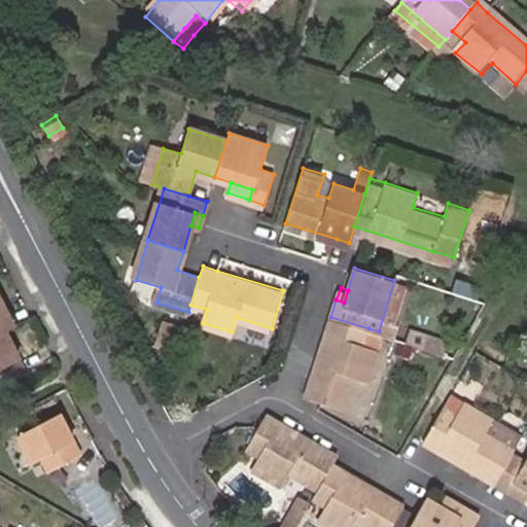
[(0,330),(4,329),(7,327),(13,324),(6,309),(0,312),(0,300),(1,300),(0,297),(0,330)]
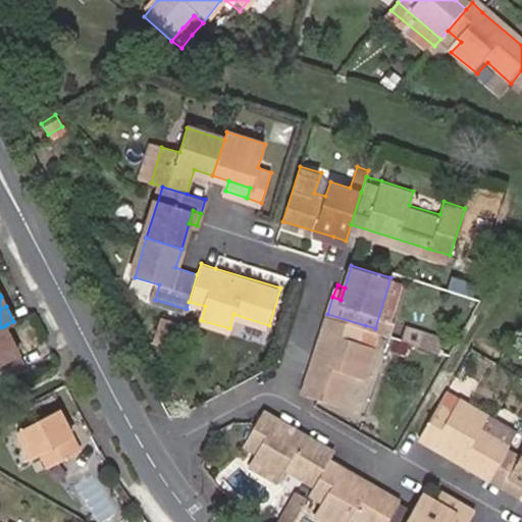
[(365,325),(327,314),(304,393),(321,397),(343,403),(352,371),(366,375),(374,345),(360,341),(365,325)]
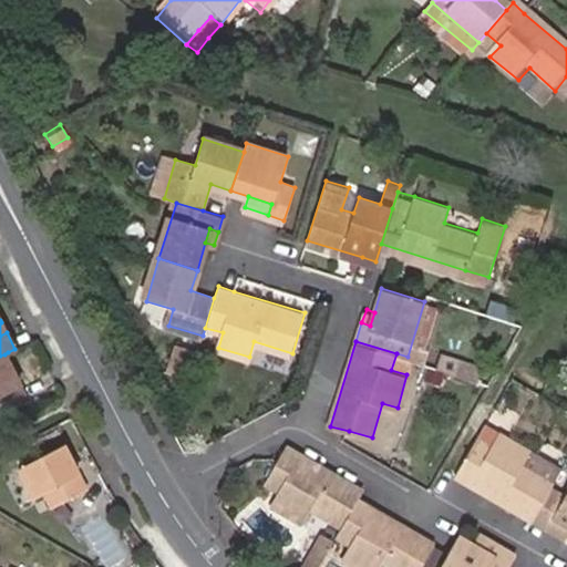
[(198,350),(175,344),(168,369),(191,374),(198,350)]
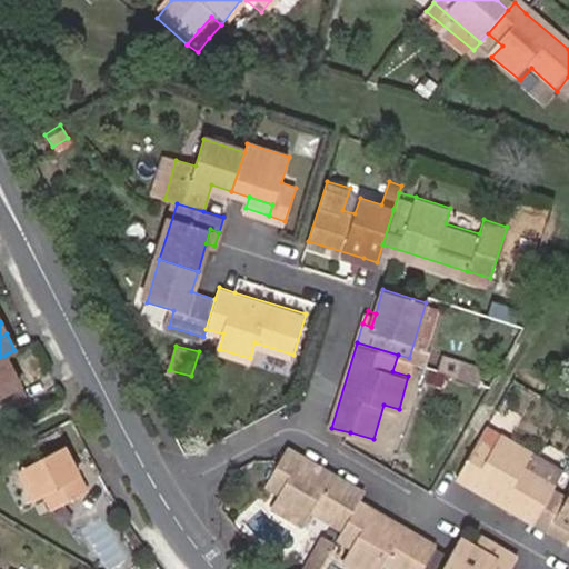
[(0,417),(29,401),(20,385),(12,389),(7,379),(15,375),(5,356),(0,357),(0,417)]
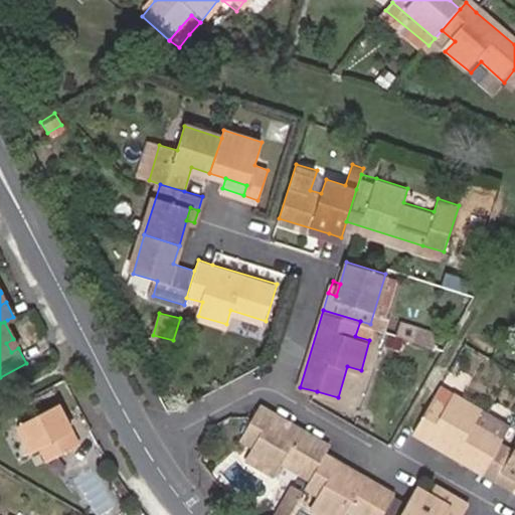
[(389,335),(386,345),(400,348),(398,358),(415,362),(420,343),(389,335)]
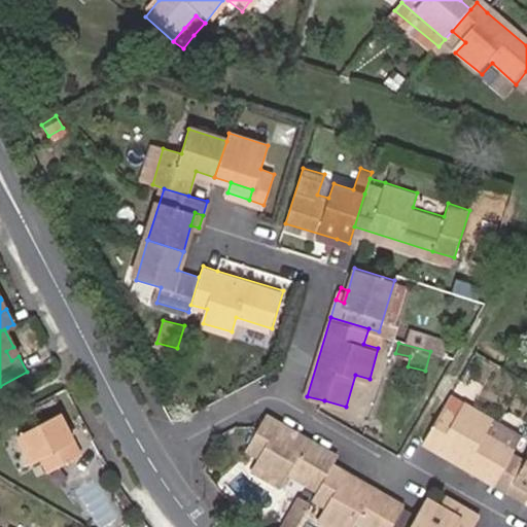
[(11,360),(19,356),(13,347),(6,351),(11,360)]
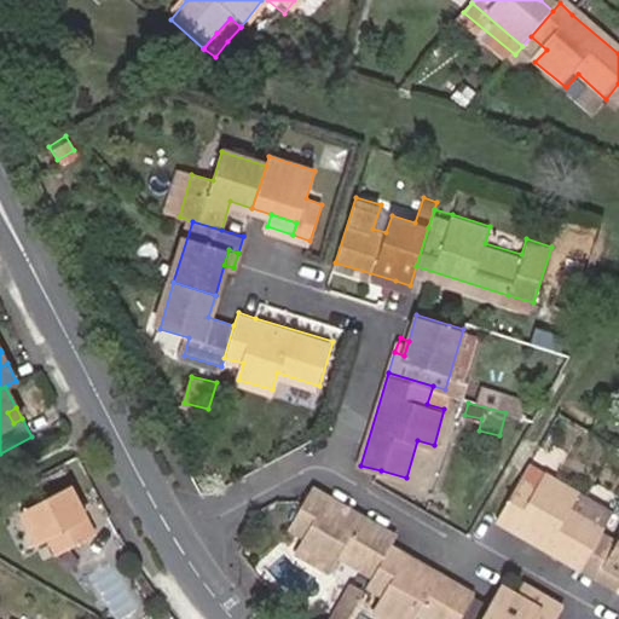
[(599,530),(611,510),(597,503),(527,464),(496,514),(579,563),(599,530)]
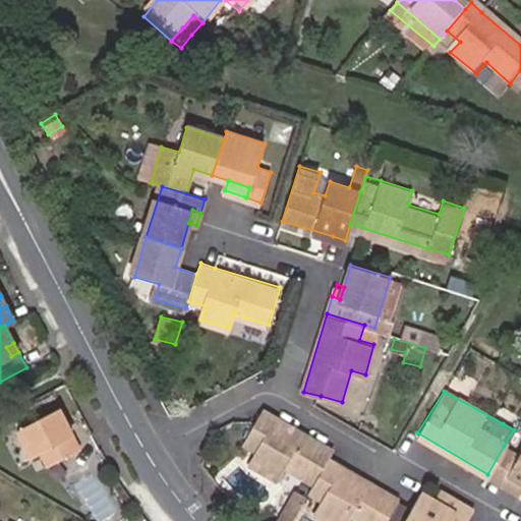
[(60,427),(66,423),(58,407),(19,427),(32,451),(41,448),(49,462),(79,446),(71,433),(65,437),(60,427)]
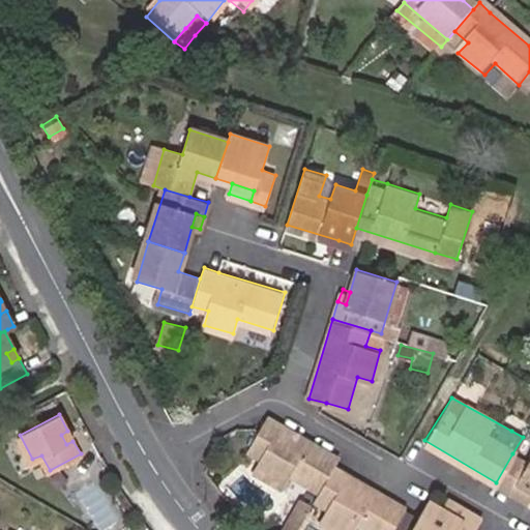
[(523,437),(529,423),(529,419),(521,414),(511,431),(523,437)]
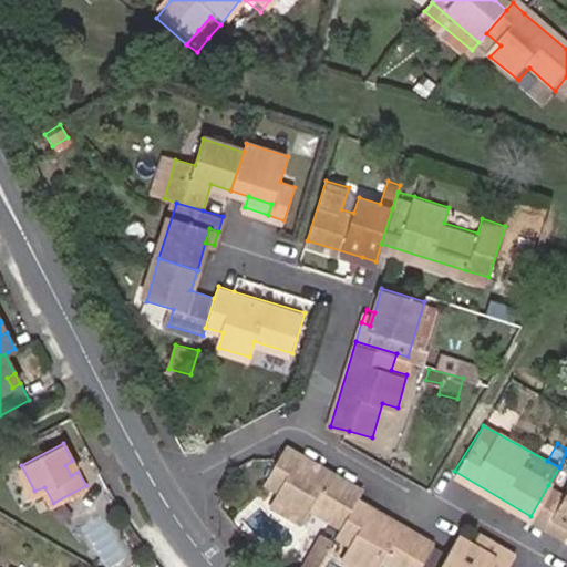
[(340,524),(356,496),(360,490),(286,444),(277,456),(265,480),(280,488),(271,504),(302,522),(311,506),(340,524)]
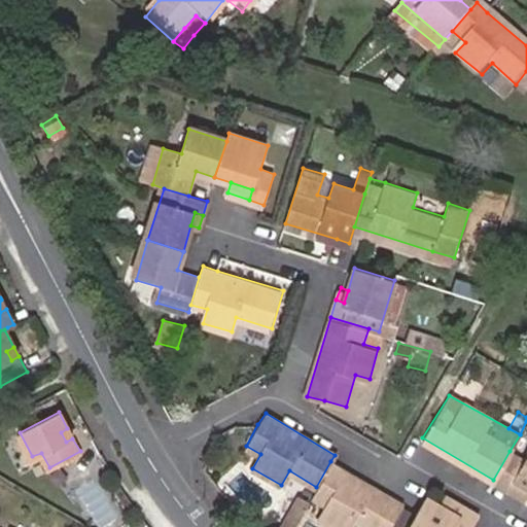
[(72,438),(67,428),(61,432),(66,442),(72,438)]
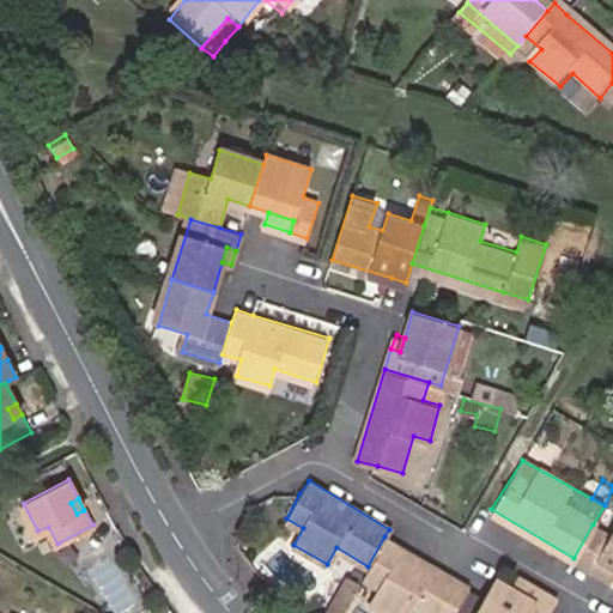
[(593,525),(574,558),(590,568),(598,558),(612,566),(612,533),(612,535),(593,525)]
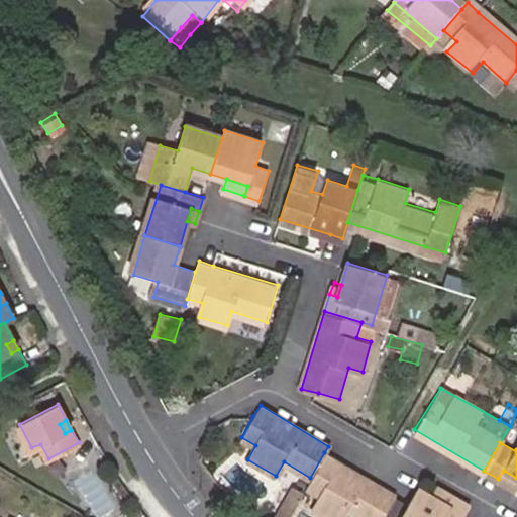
[(324,452),(306,484),(319,492),(311,506),(331,516),(341,516),(347,508),(362,516),(398,516),(407,502),(394,494),(324,452)]
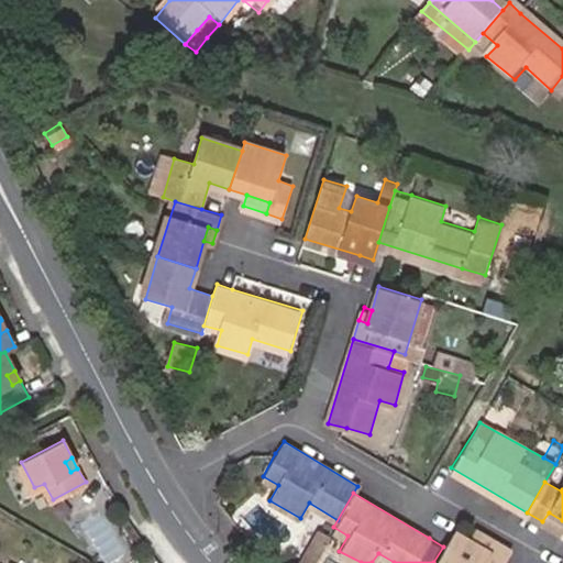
[(562,520),(549,512),(542,521),(562,532),(562,520)]
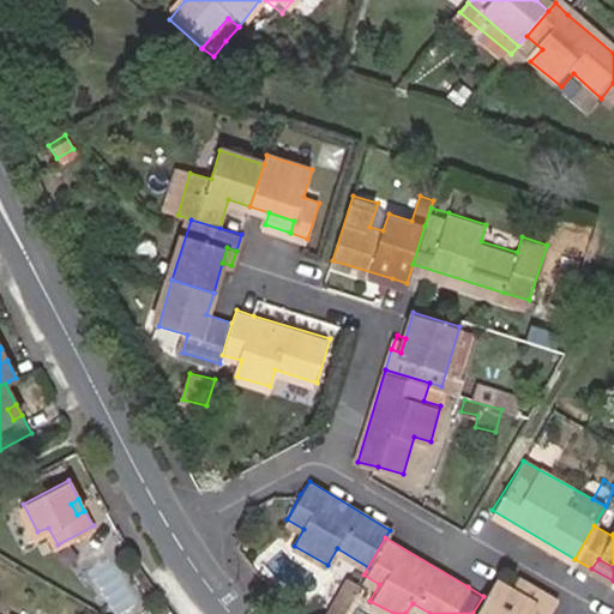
[(548,613),(558,599),(541,588),(535,599),(513,587),(495,576),(483,596),(473,613),(548,613)]
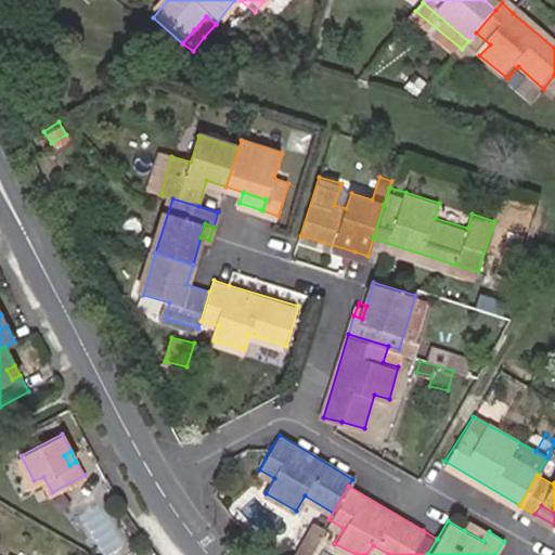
[(483,541),(489,531),(469,520),(464,530),(483,541)]
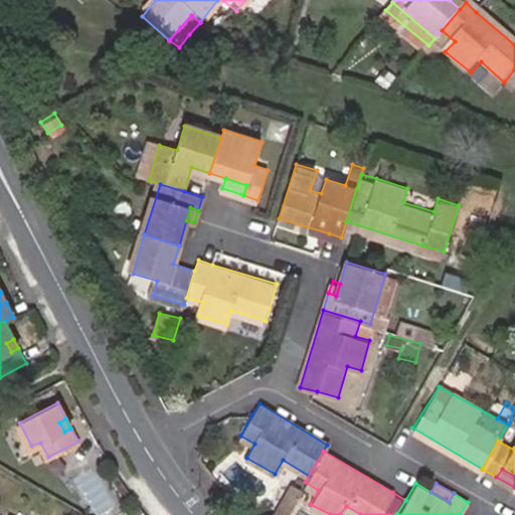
[(286,494),(273,514),(284,514),(294,499),(286,494)]
